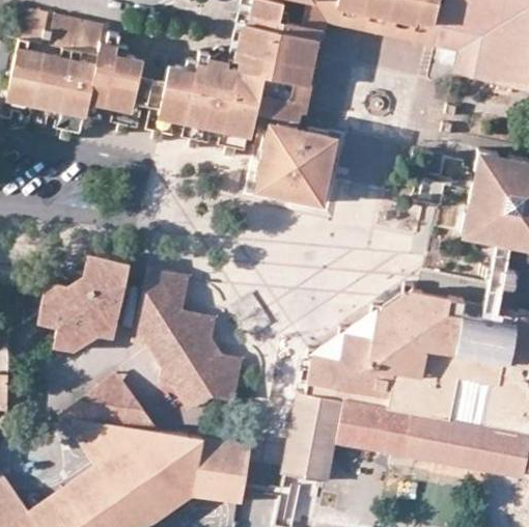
[(271,107),(288,111),(307,29),(302,28),(287,25),(280,23),(283,4),(260,0),(242,0),(241,6),(250,8),(249,17),(240,15),(229,63),(227,75),(234,77),(230,100),(258,106),(257,115),(269,117),(271,107)]
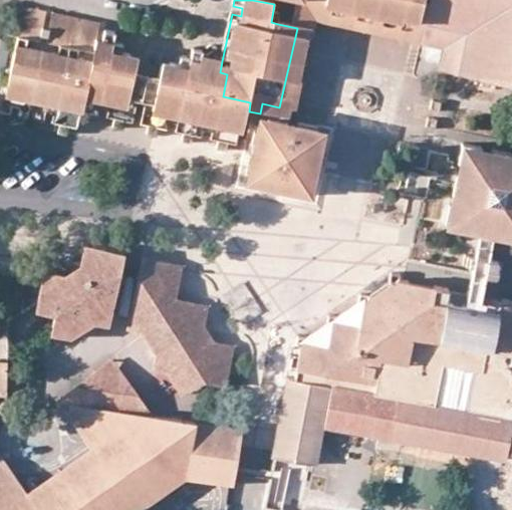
[(511,0),(276,0),(297,4),(298,0),(302,1),(352,12),(366,15),(379,18),(427,28),(423,46),(432,48),(429,61),(443,64),(443,67),(442,73),(511,87),(511,0)]
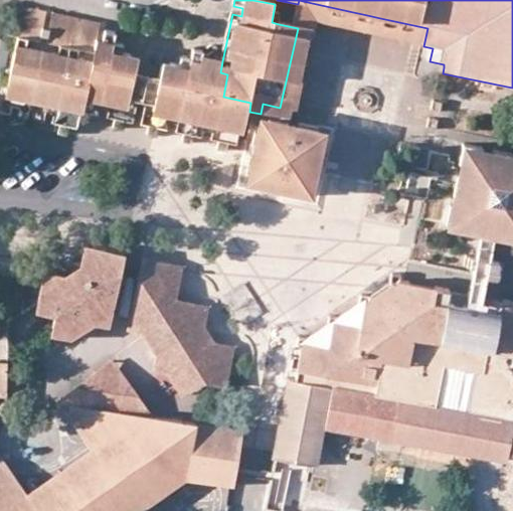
[(299,0),(298,4),(293,27),(298,28),(303,1),(299,0)]
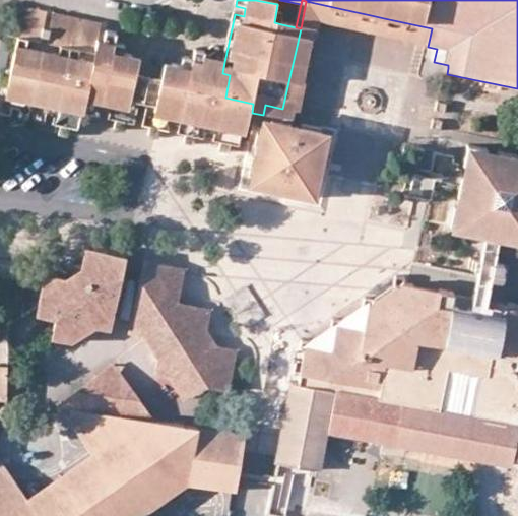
[(319,33),(320,24),(326,25),(367,34),(428,47),(432,28),(384,18),(371,15),(357,12),(306,1),(301,28),(319,33)]
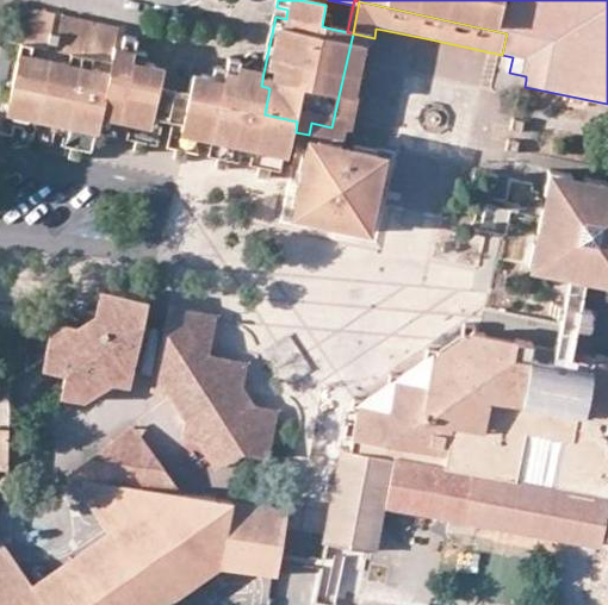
[(63,19),(60,38),(51,36),(56,17),(19,10),(11,44),(22,47),(12,92),(2,91),(0,103),(10,105),(7,116),(95,135),(100,136),(104,116),(154,125),(155,120),(162,89),(165,76),(155,74),(156,68),(147,64),(148,56),(136,52),(138,42),(125,39),(124,50),(116,49),(118,37),(121,30),(63,19)]
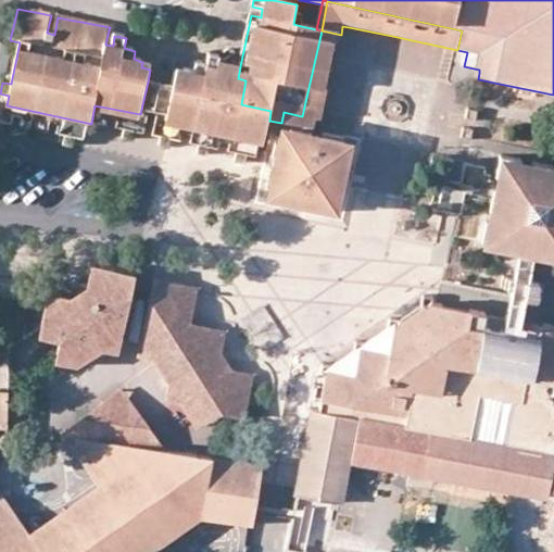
[(341,35),(322,30),(302,116),(284,112),(281,123),(314,129),(316,117),(314,117),(316,107),(325,109),(327,98),(318,96),(320,85),(329,87),(331,77),(323,75),(325,64),(335,66),(336,55),(327,53),(329,42),(339,44),(341,35)]
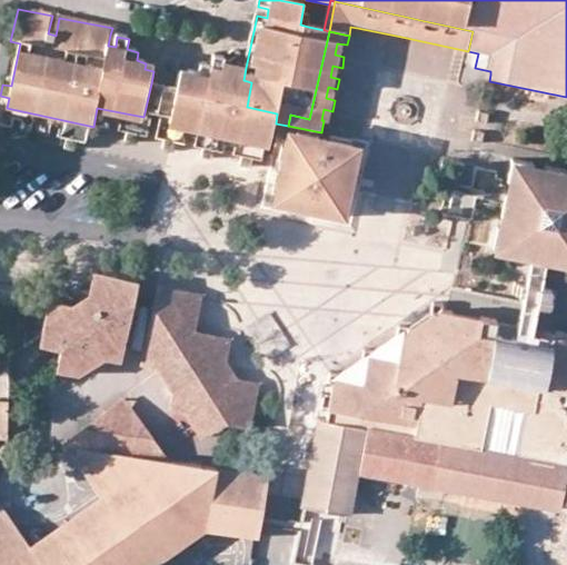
[(247,107),(251,82),(244,80),(246,68),(225,62),(225,60),(214,58),(212,68),(201,66),(199,75),(190,71),(189,78),(180,76),(178,89),(171,118),(170,124),(266,144),(270,127),(287,130),(288,126),(276,124),(277,114),(247,107)]
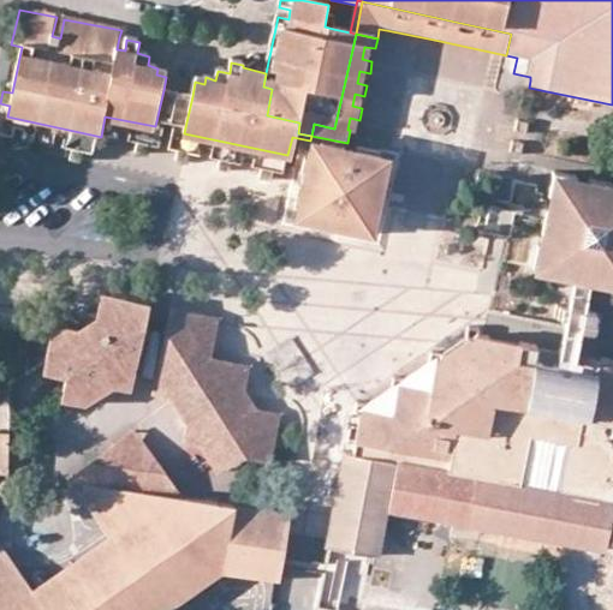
[(164,90),(156,121),(171,124),(185,127),(192,96),(179,93),(164,90)]
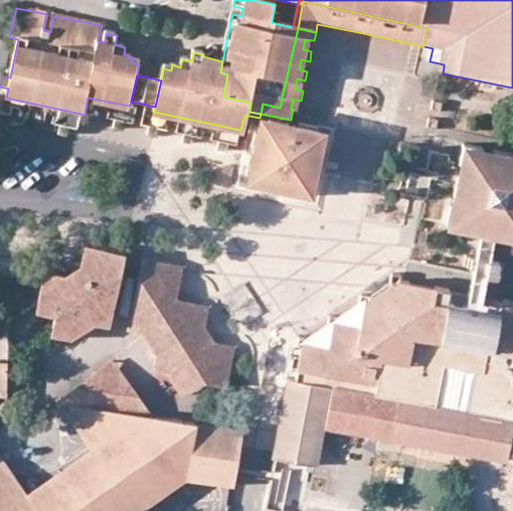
[(80,114),(6,98),(8,89),(0,87),(0,86),(0,114),(3,115),(12,117),(13,109),(21,111),(19,118),(27,120),(39,122),(45,123),(47,116),(54,117),(53,126),(60,127),(70,129),(77,131),(79,123),(80,114)]
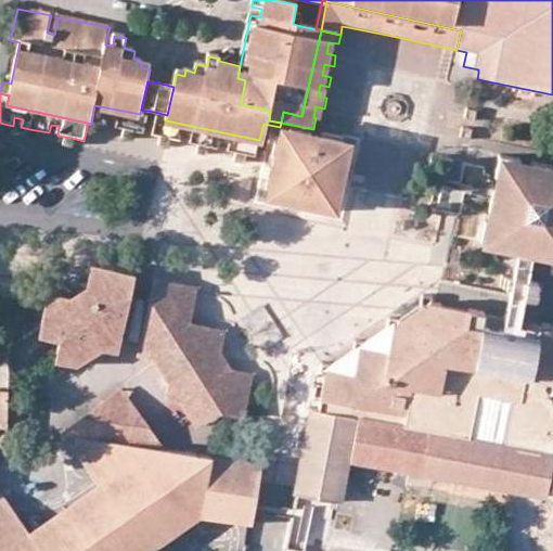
[(481,95),(473,93),(470,103),(479,106),(481,95)]
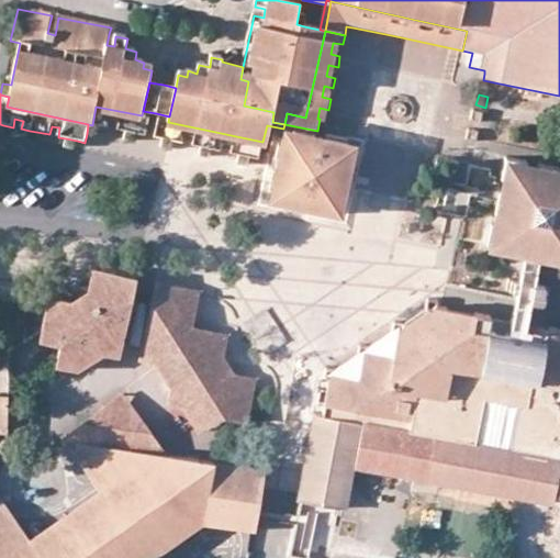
[(168,122),(169,116),(156,113),(143,111),(142,115),(96,107),(92,125),(100,126),(108,129),(110,121),(121,123),(119,131),(127,133),(138,135),(150,137),(164,141),(175,143),(183,145),(185,136),(194,137),(193,146),(202,148),(214,152),(222,153),(223,144),(233,146),(232,155),(239,156),(250,158),(259,160),(262,142),(168,122)]
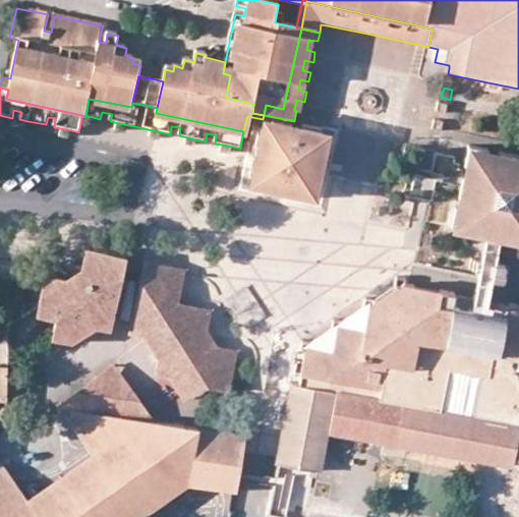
[(449,107),(440,105),(438,115),(446,116),(449,107)]
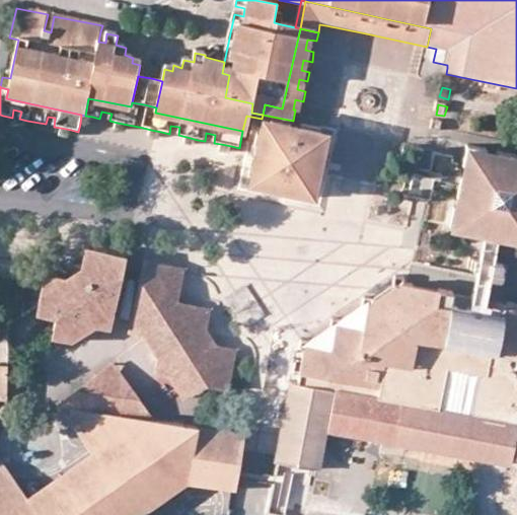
[(89,126),(92,117),(85,116),(81,115),(80,124),(89,126)]
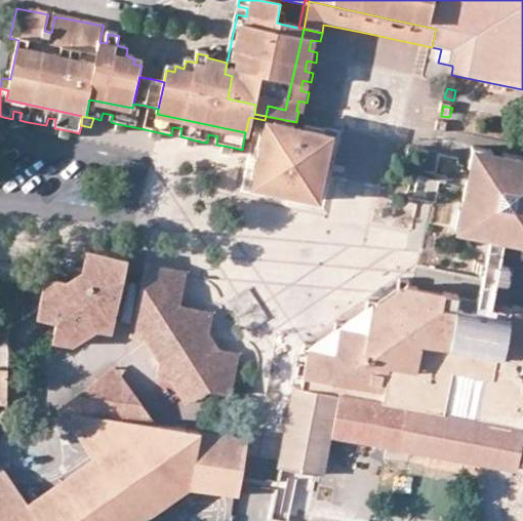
[(265,120),(274,122),(295,127),(296,122),(266,116),(265,120)]
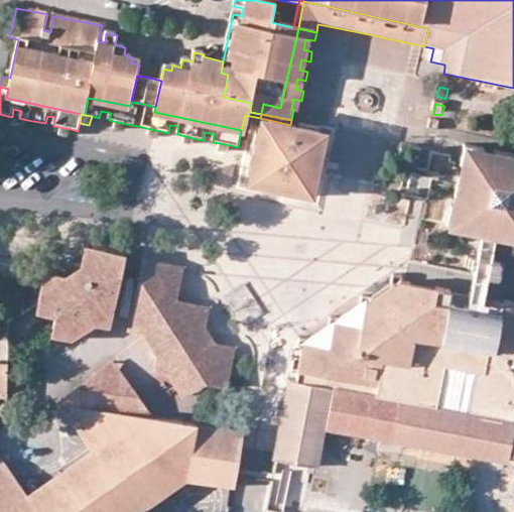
[(27,120),(25,129),(37,131),(39,122),(27,120)]
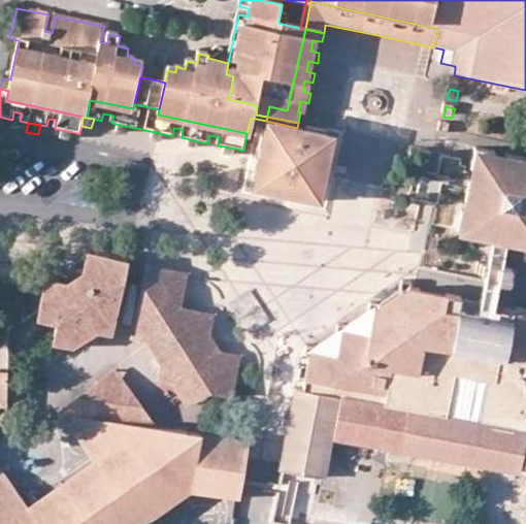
[(297,128),(275,123),(272,138),(263,136),(256,166),(254,181),(264,183),(262,192),(311,203),(314,193),(324,195),(333,152),(324,150),(327,134),(297,128)]
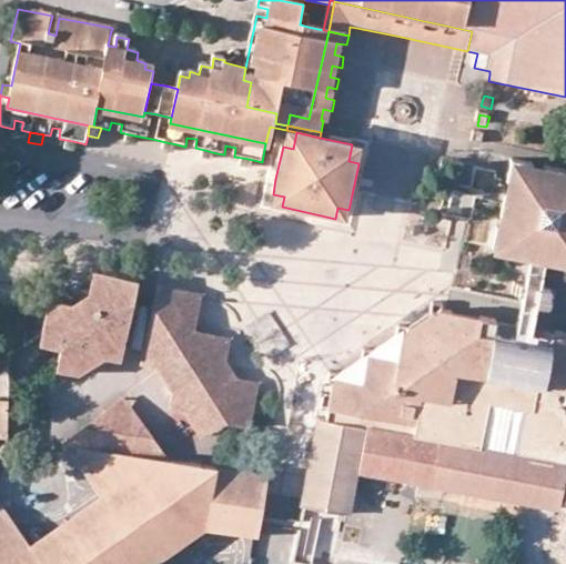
[(140,137),(129,134),(127,143),(137,147),(140,137)]
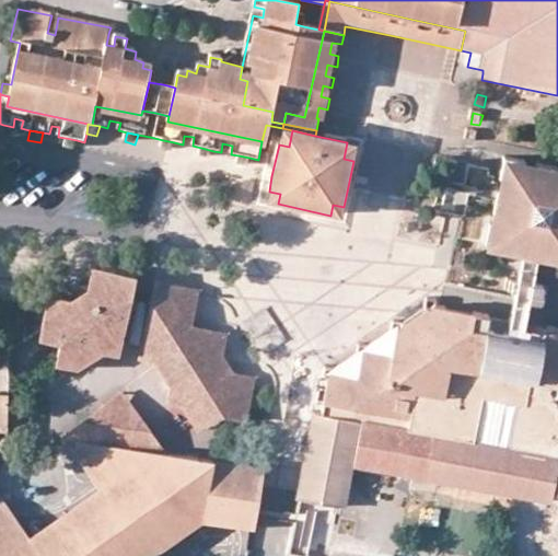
[(478,134),(468,132),(466,143),(476,145),(478,134)]
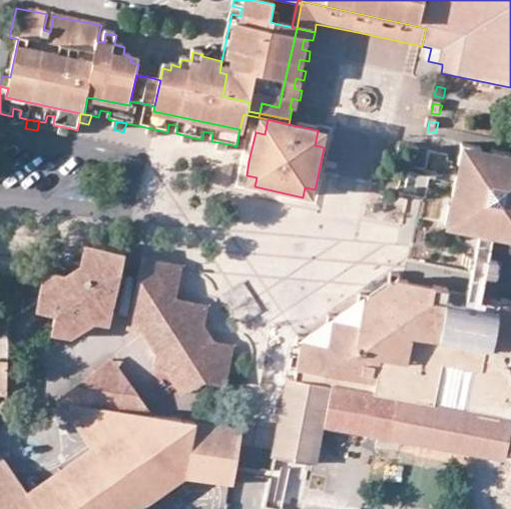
[(70,128),(60,126),(59,135),(68,137),(70,128)]
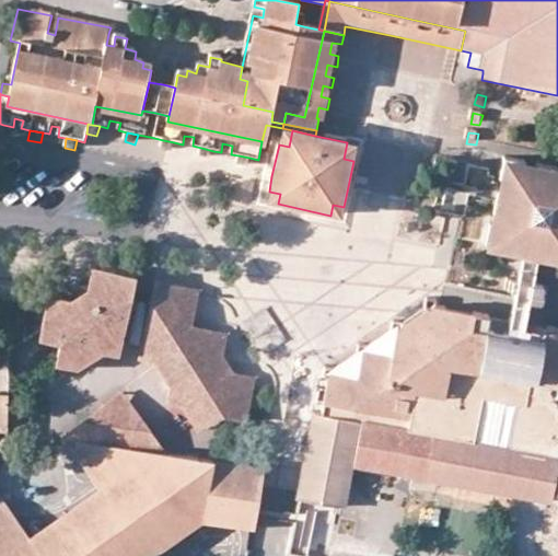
[(163,140),(161,149),(172,151),(174,142),(163,140)]
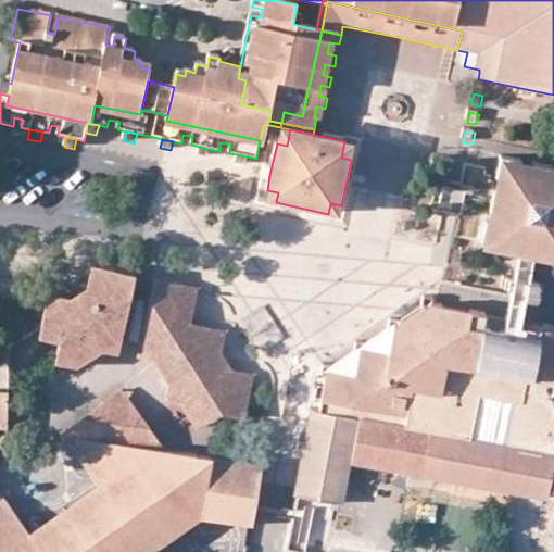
[(200,147),(198,157),(210,159),(212,150),(200,147)]
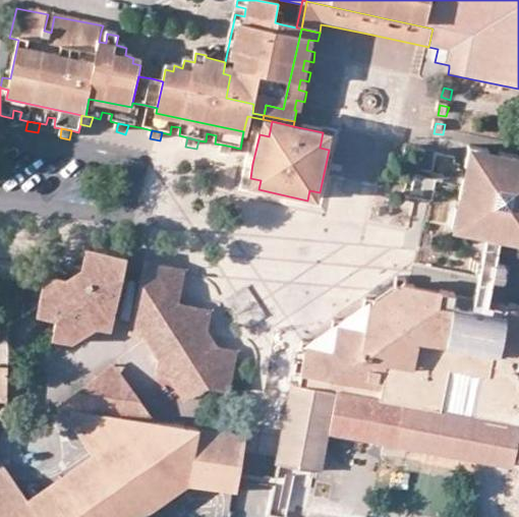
[(222,145),(220,154),(231,156),(232,147),(222,145)]
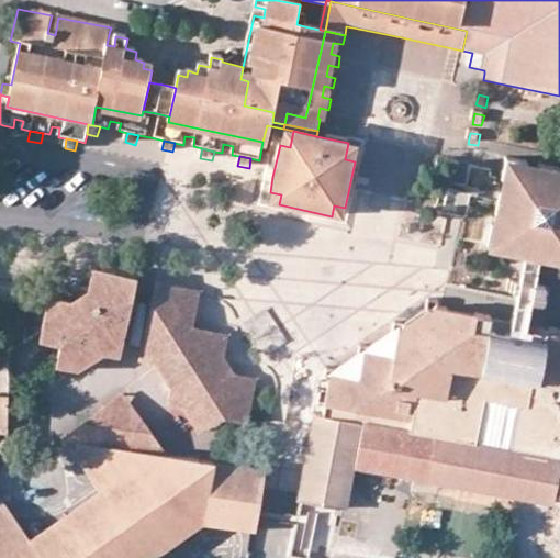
[(490,247),(527,255),(541,258),(559,263),(559,171),(530,165),(507,162),(502,186),(490,183),(492,173),(472,169),(471,168),(468,188),(466,194),(449,192),(445,214),(450,215),(468,219),(471,201),(497,207),(490,247)]
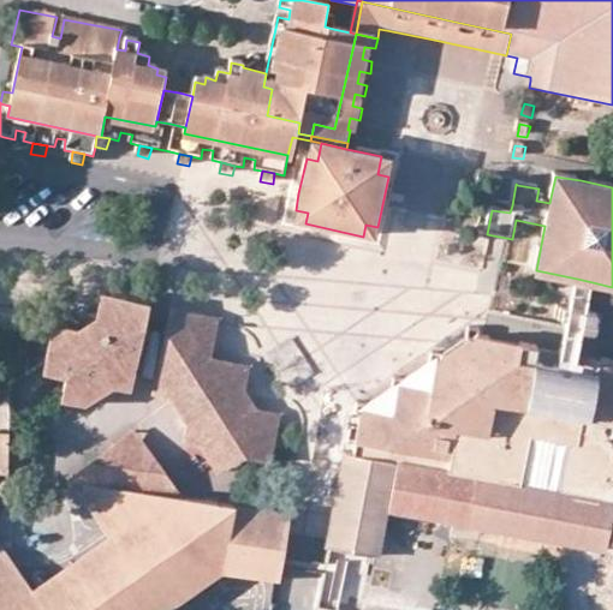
[(577,279),(570,311),(567,322),(566,333),(561,353),(577,357),(583,324),(587,315),(593,282),(577,279)]
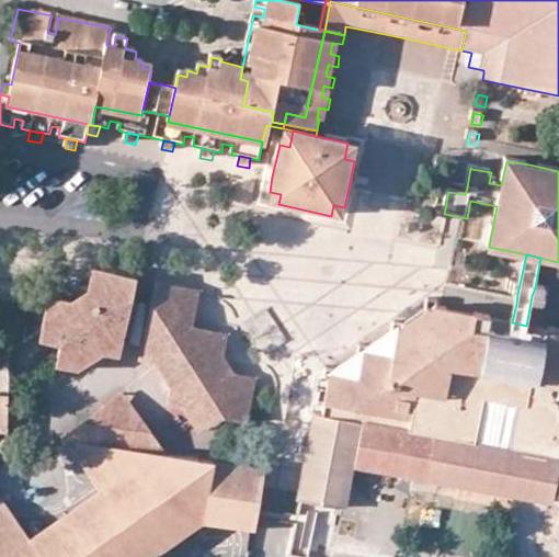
[(94,271),(89,293),(116,275),(94,271)]
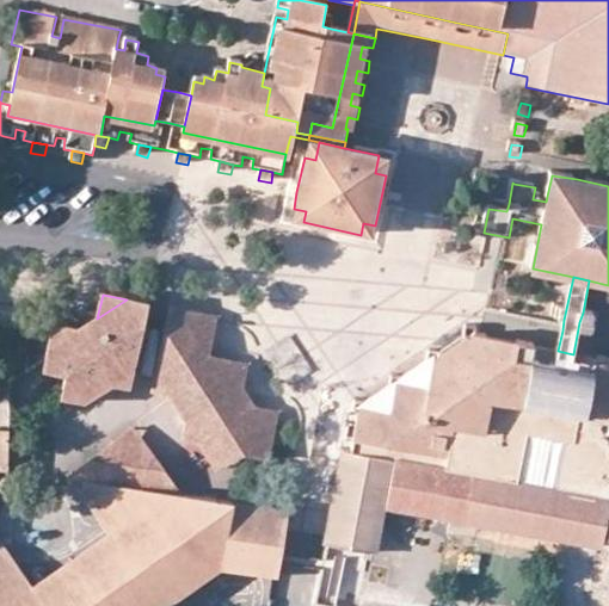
[(97,319),(93,334),(78,331),(53,326),(44,365),(42,373),(67,378),(61,401),(86,407),(115,388),(135,376),(145,329),(127,300),(97,319)]
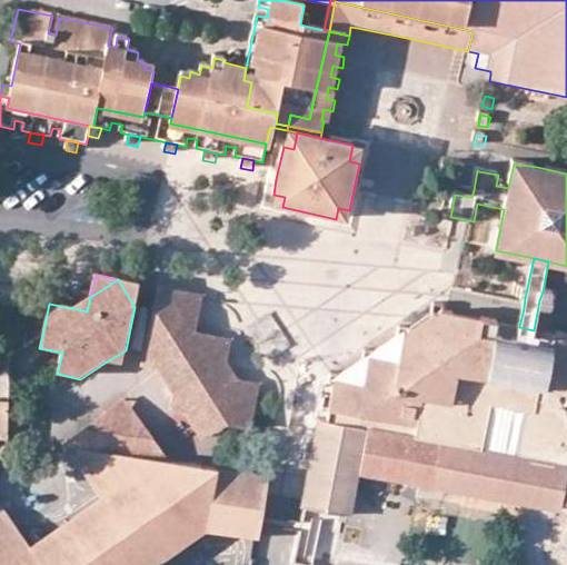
[(140,285),(118,279),(135,307),(140,285)]
